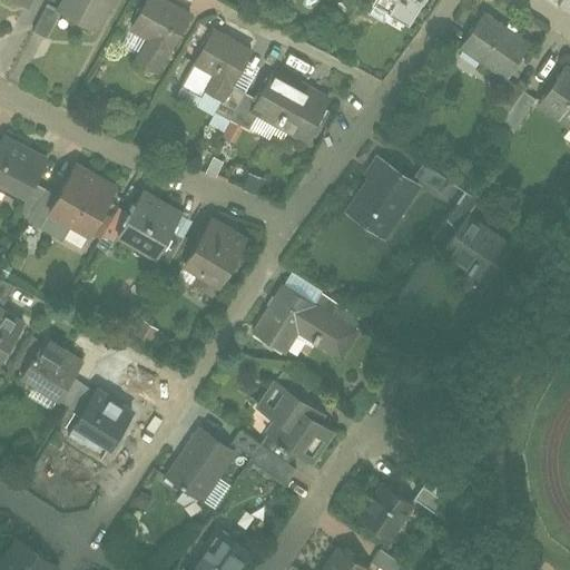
[(105,0),(61,0),(56,10),(89,28),(105,0)]
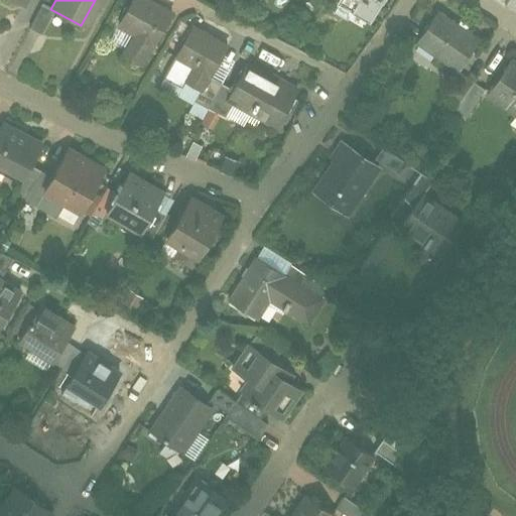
[(159,0),(126,0),(115,24),(133,33),(124,54),(145,63),(155,42),(159,44),(176,8),(159,0)]
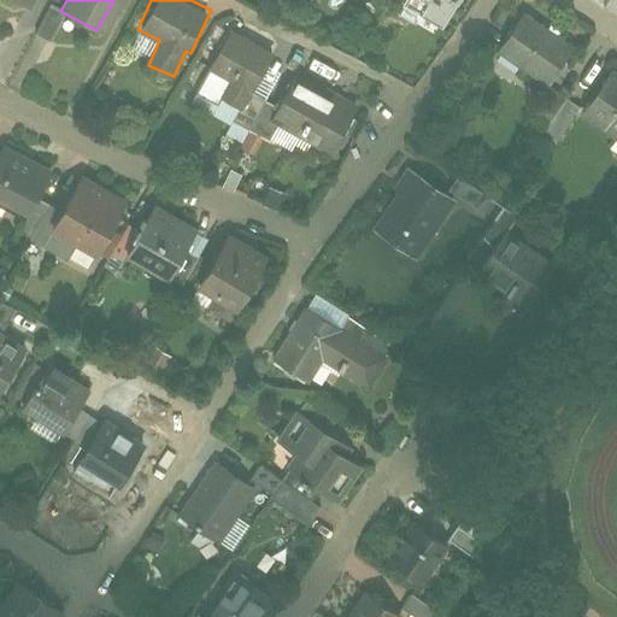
[(442,28),(458,0),(406,0),(404,6),(442,28)]
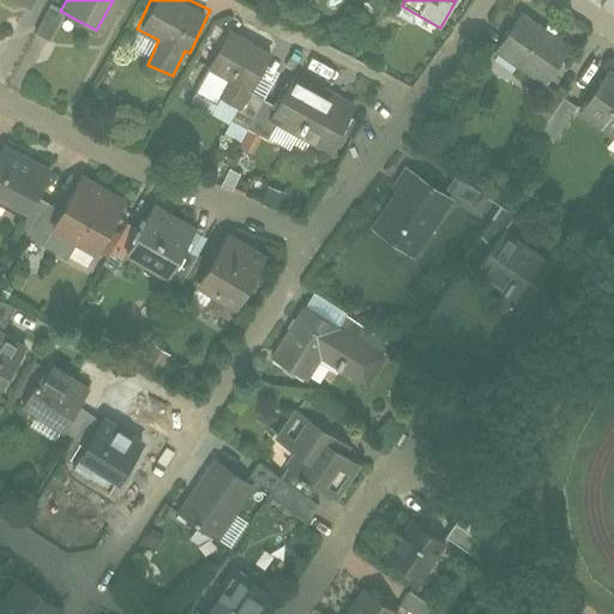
[(573,49),(523,16),(497,56),(546,90),(573,49)]
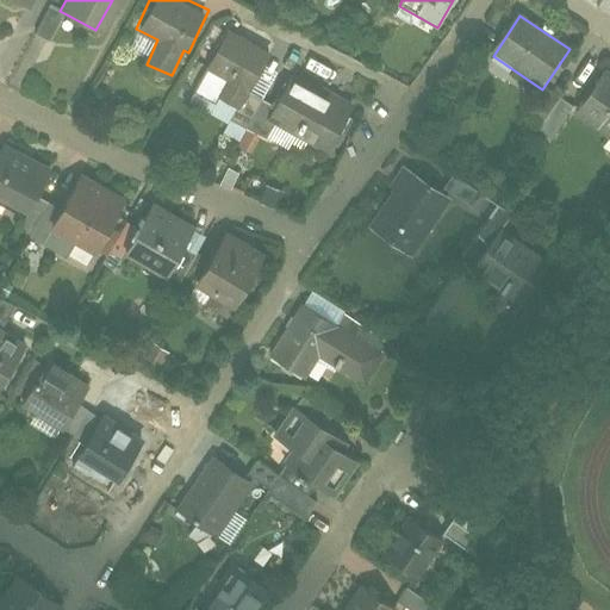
[(272,55),(226,30),(205,67),(228,79),(217,98),(235,107),(246,88),(251,92),(272,55)]
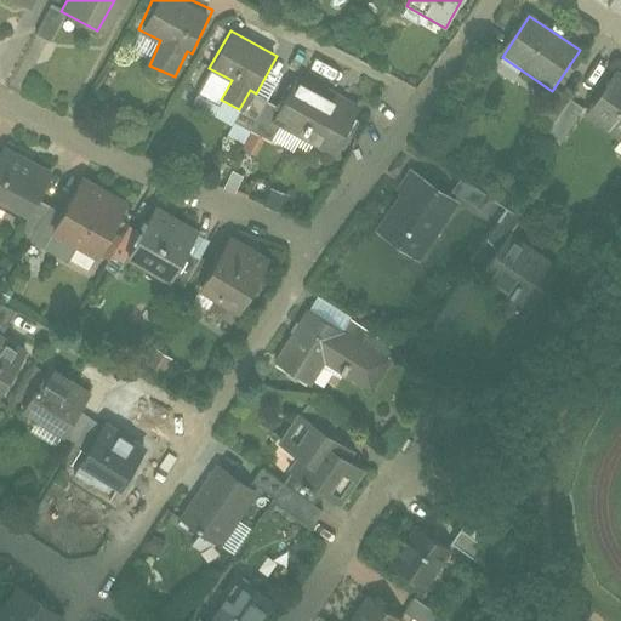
[(294,70),(267,119),(335,155),(362,107),(294,70)]
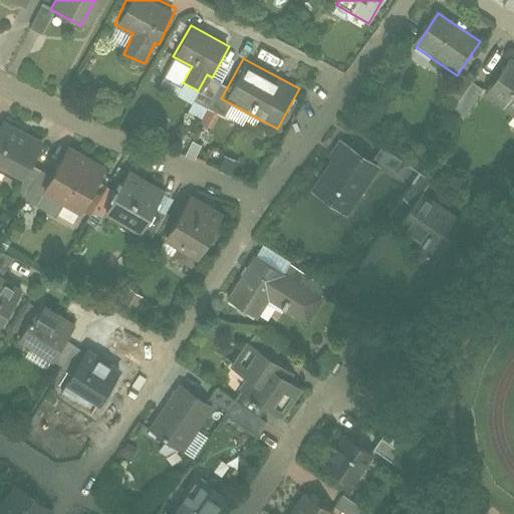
[(513,61),(511,60),(486,97),(513,115),(513,61)]
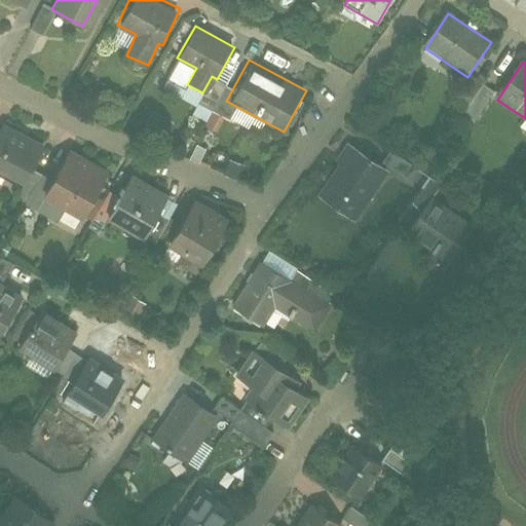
[(481,83),(459,107),(468,116),(491,92),(481,83)]
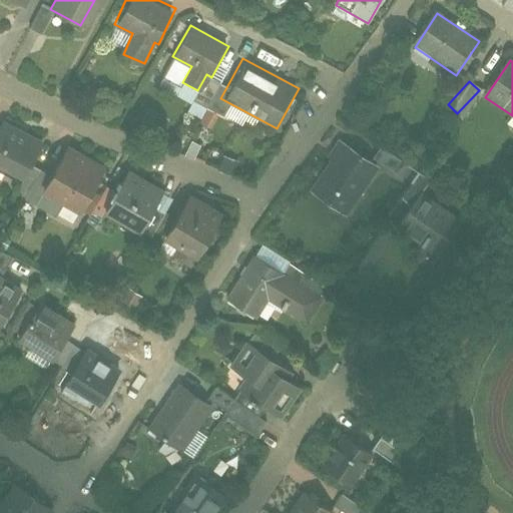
[(197,116),(202,105),(190,99),(185,111),(197,116)]
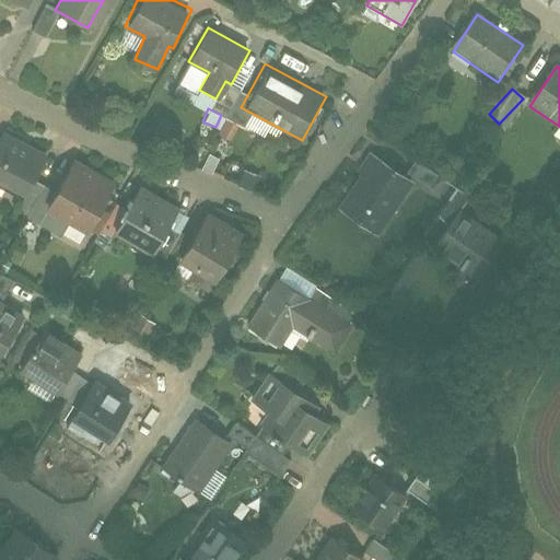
[(0,186),(22,199),(39,166),(0,144),(0,186)]
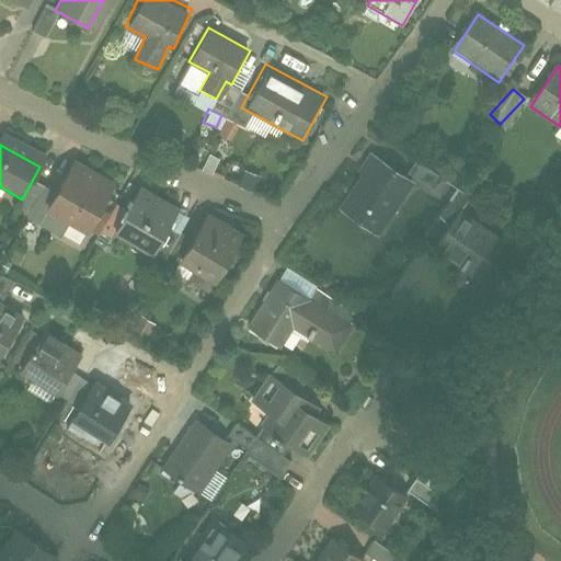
[(420,179),(374,150),(339,206),(385,235),(420,179)]
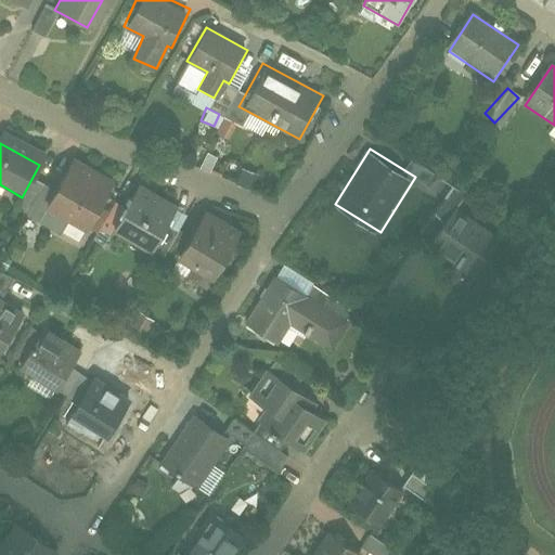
[(115,177),(73,155),(47,205),(88,228),(115,177)]
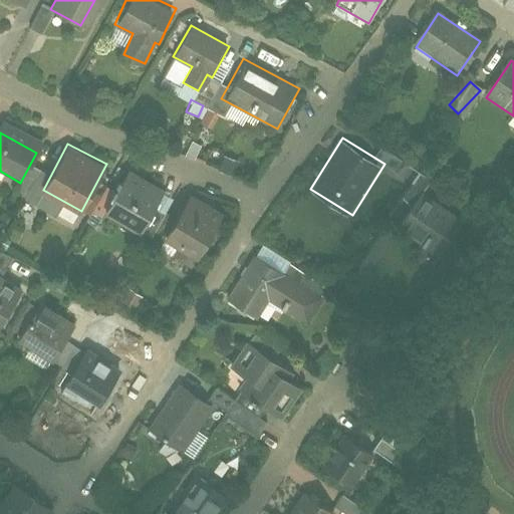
[(130,170),(107,210),(143,230),(165,190),(130,170)]
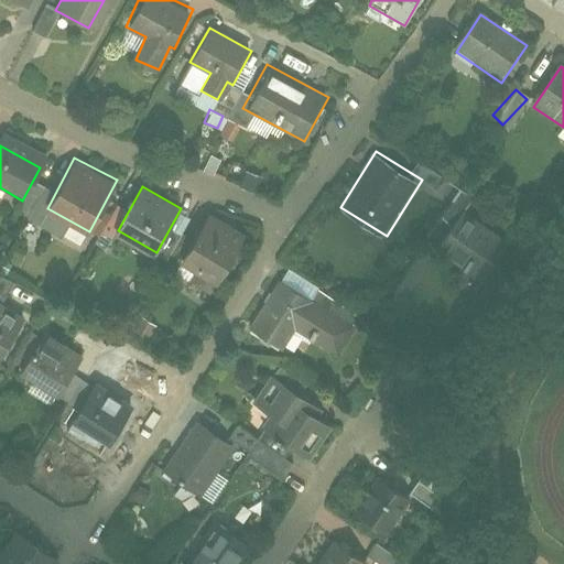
[(507,234),(463,207),(440,245),(483,271),(507,234)]
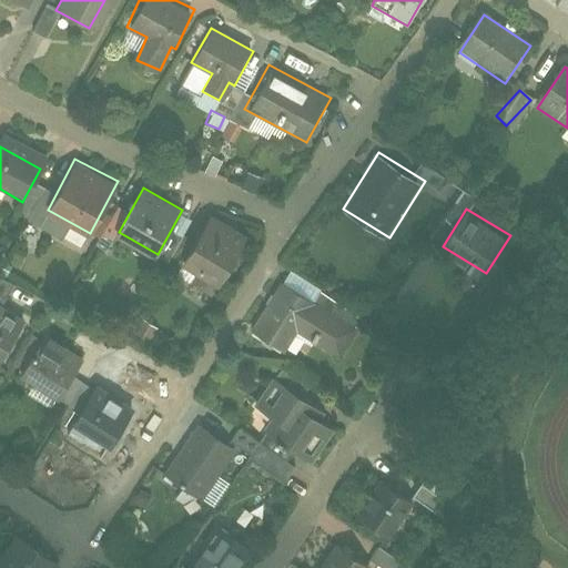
[(212,214),(184,260),(220,282),(247,236),(212,214)]
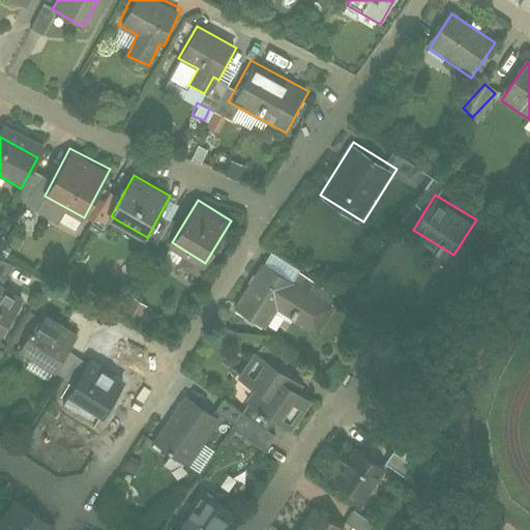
[(266,327),(276,311),(316,334),(334,304),(262,262),(234,307),(266,327)]
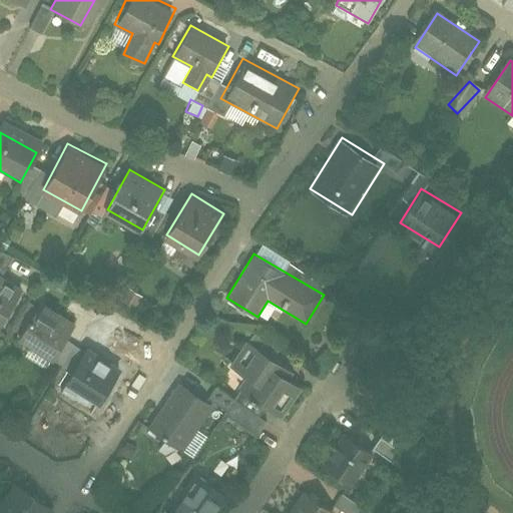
[(0,323),(2,325),(24,289),(0,274),(0,323)]
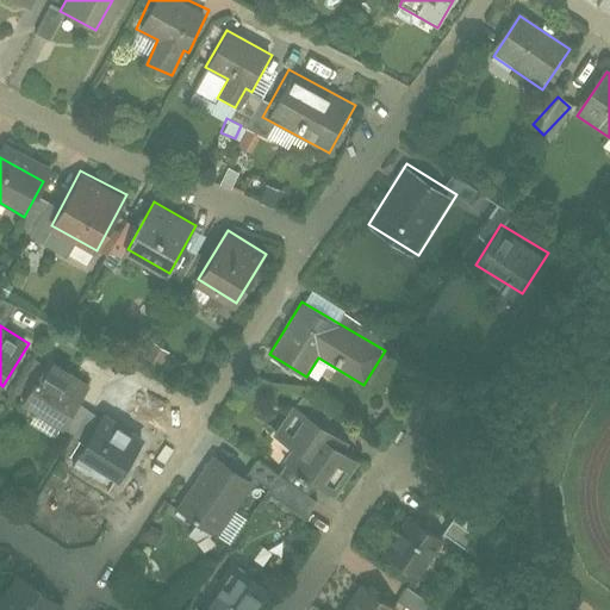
[(62,423),(89,381),(50,356),(23,398),(62,423)]
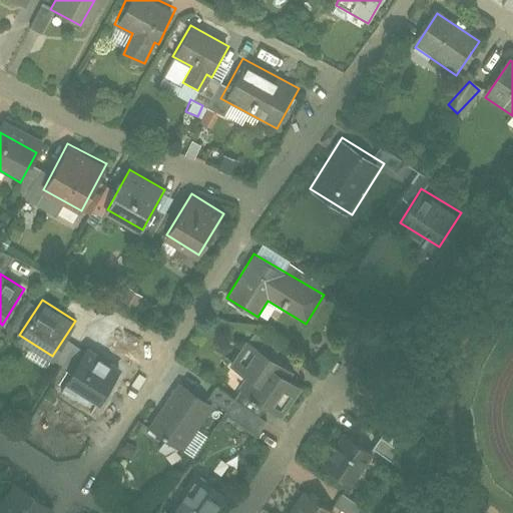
[(293,363),(249,335),(229,366),(248,378),(240,390),(282,417),(304,383),(287,371),(293,363)]
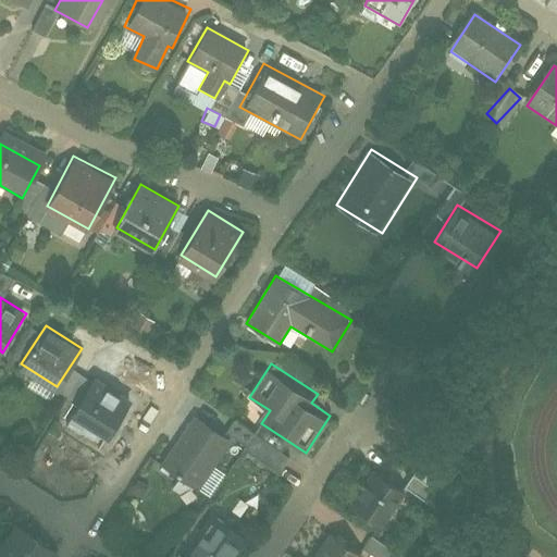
[(109,436),(133,398),(96,375),(72,413),(109,436)]
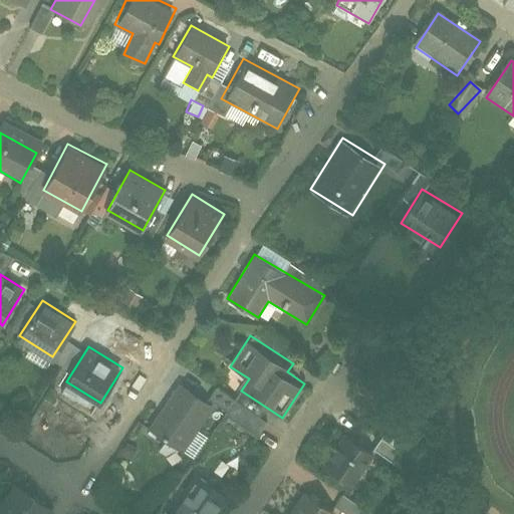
[(179,381),(149,429),(184,451),(214,404),(179,381)]
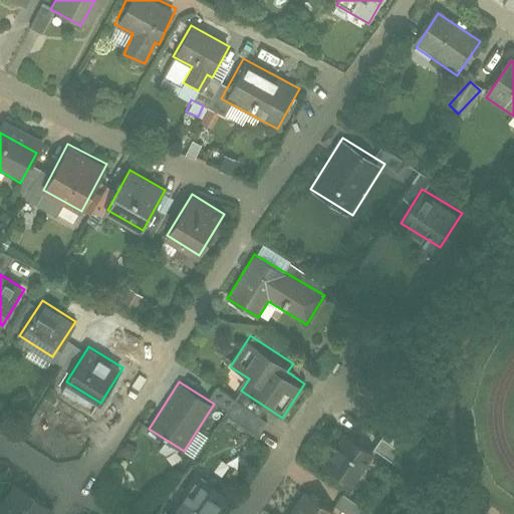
[(345,434),(326,463),(352,481),(372,452),(345,434)]
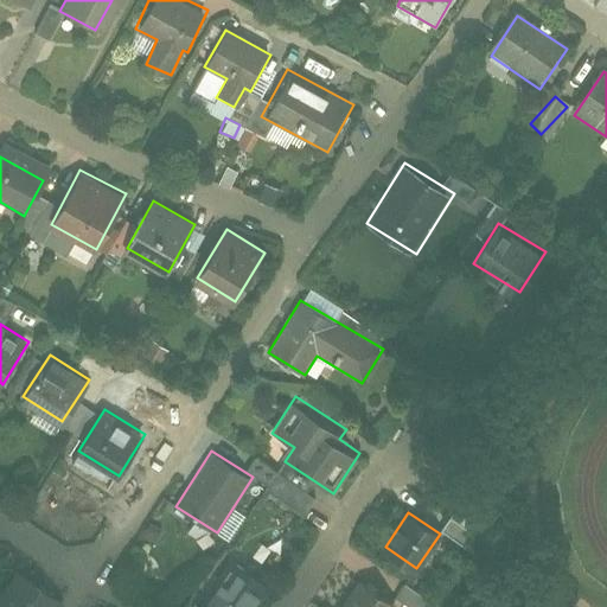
[(255,606),(270,585),(231,560),(199,606),(255,606)]
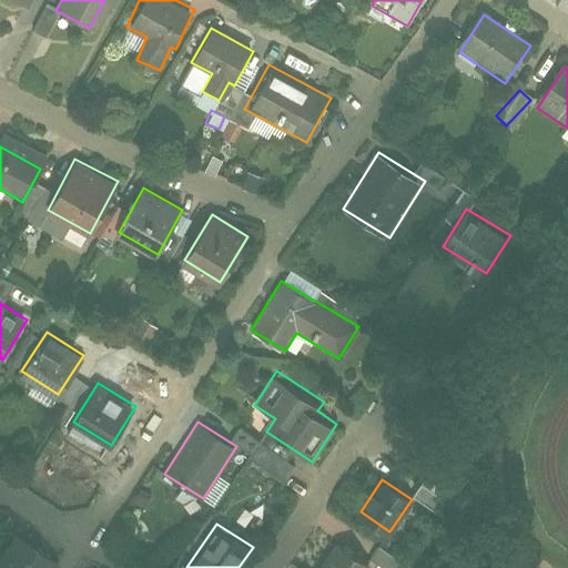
[(0,567),(51,567),(57,560),(17,533),(0,556),(0,567)]
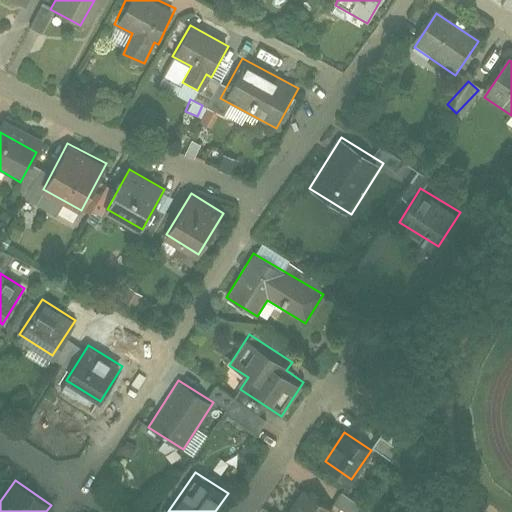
[(307,489),(289,511),(328,511),(332,507),(307,489)]
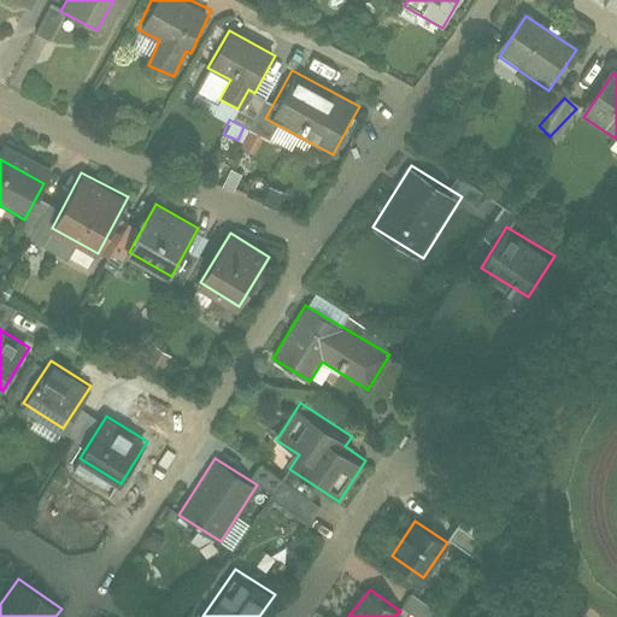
[(400,606),(416,616),(438,616),(441,613),(410,592),(400,606)]
